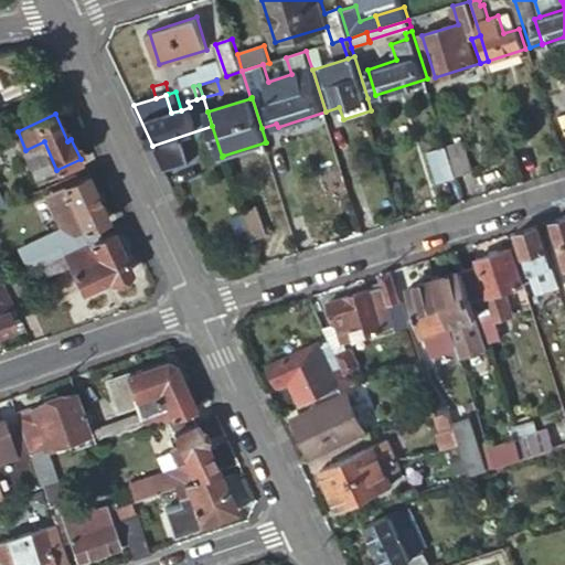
[(449,146),(458,174),(475,169),(466,140),(449,146)]
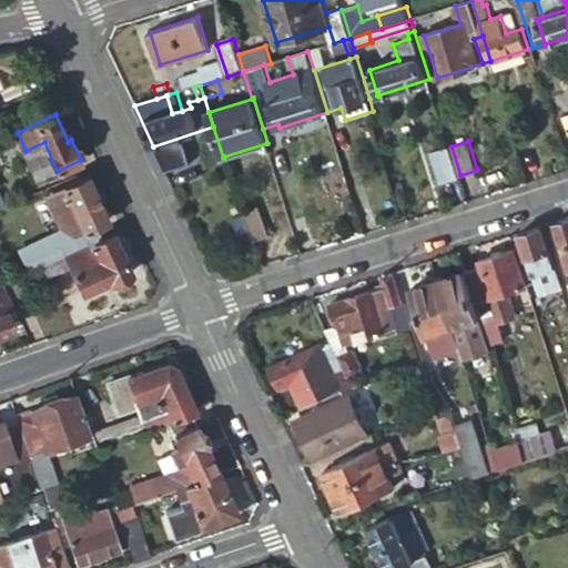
[(444,181),(460,175),(452,146),(435,152),(444,181)]
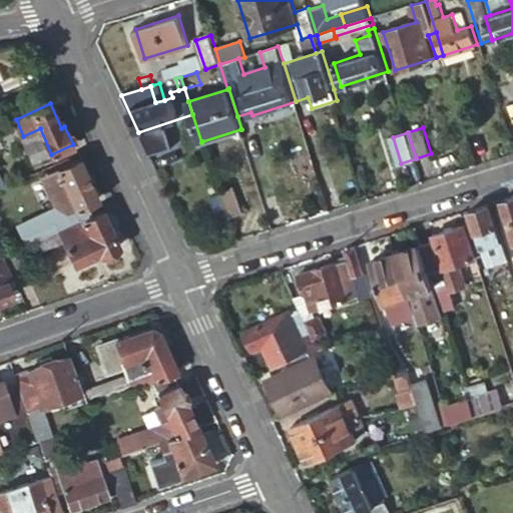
[(71,221),(90,212),(85,203),(98,198),(79,158),(57,168),(59,173),(49,178),(65,213),(67,212),(71,221)]
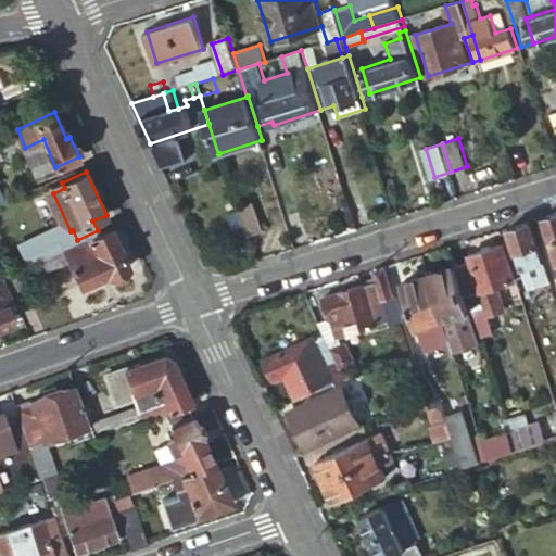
[(239,209),(249,238),(265,232),(255,203),(239,209)]
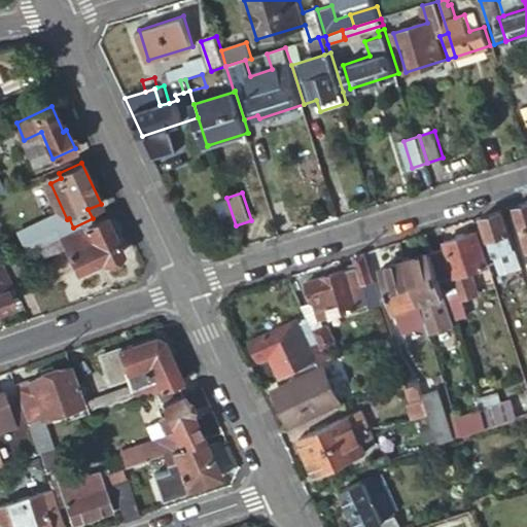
[(526,202),(516,206),(526,241),(526,202)]
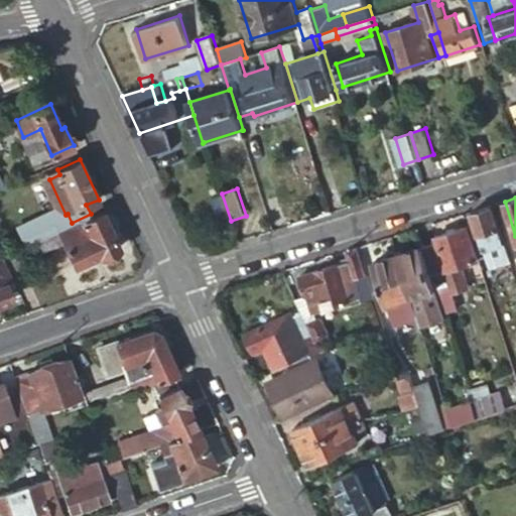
[(506,242),(495,205),(472,212),(485,253),(494,251),(492,246),(506,242)]
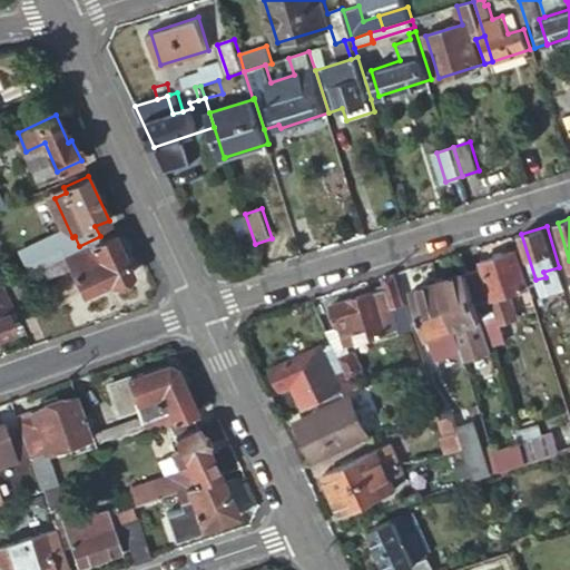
[(46,261),(42,263),(48,276),(71,265),(82,291),(109,278),(110,282),(133,273),(114,231),(100,236),(79,246),(67,252),(46,261)]
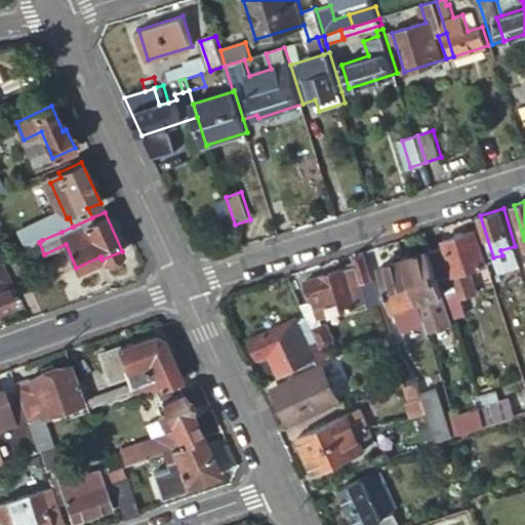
[(55,220),(37,229),(42,240),(62,232),(55,220)]
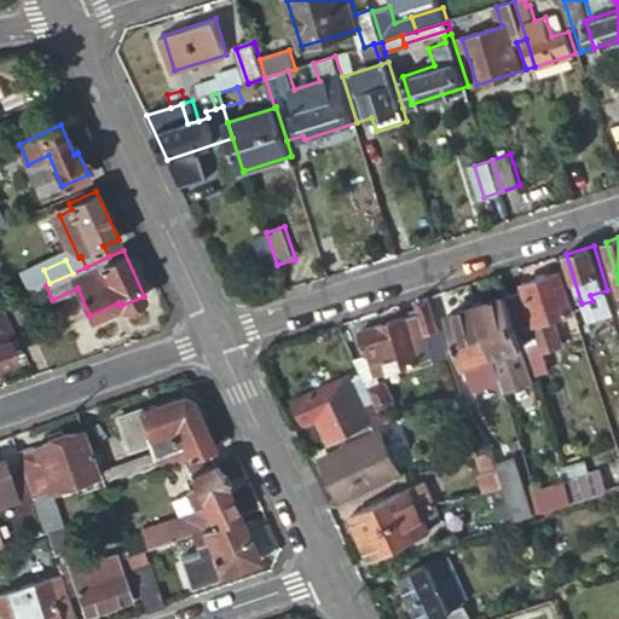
[(580,331),(562,271),(521,284),(524,291),(508,296),(519,330),(533,325),(541,351),(556,347),(554,340),(580,331)]
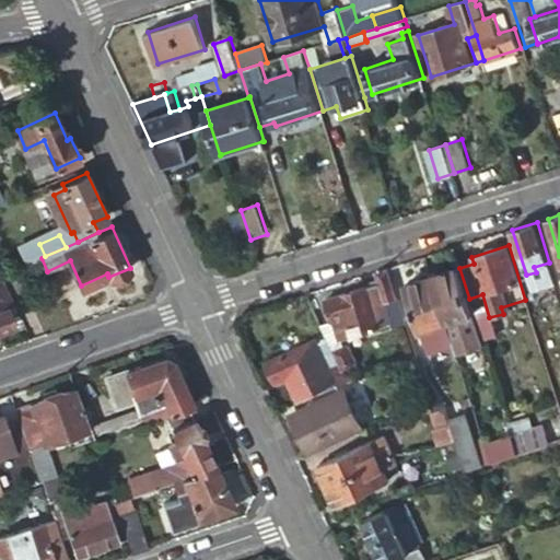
[(555,281),(549,263),(534,267),(536,272),(526,275),(531,289),(555,281)]
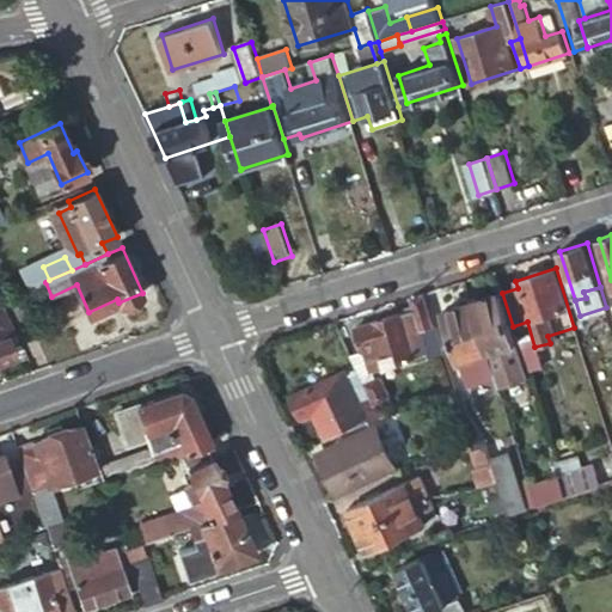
[(502,293),(502,291),(473,300),(489,352),(493,362),(500,387),(528,378),(520,352),(518,342),(513,326),(502,293)]
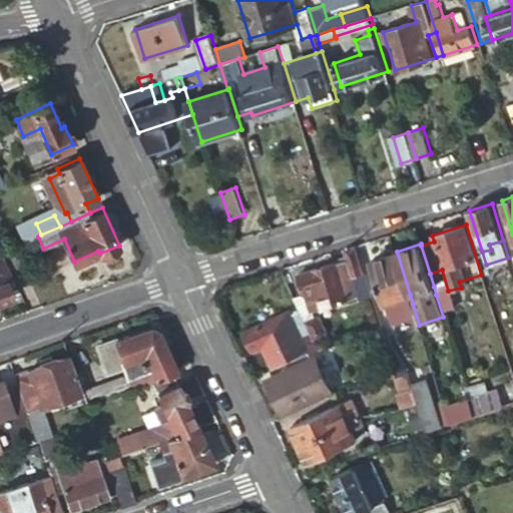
[(16,245),(2,252),(3,253),(13,276),(27,270),(16,245)]
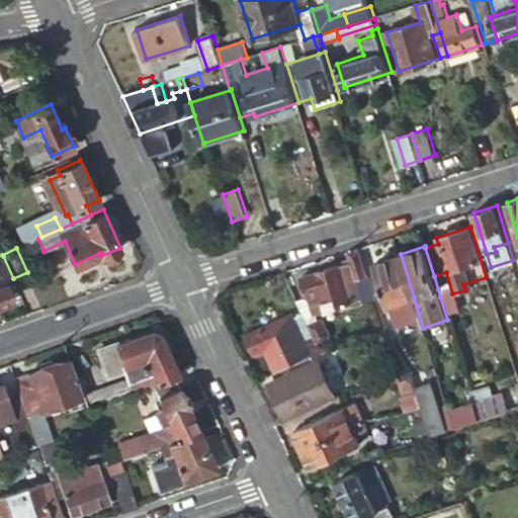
[(369,275),(361,248),(347,252),(350,259),(337,263),(338,266),(301,276),(307,294),(295,298),(301,314),(306,322),(317,318),(315,312),(361,298),(360,293),(366,292),(361,276),(369,275)]
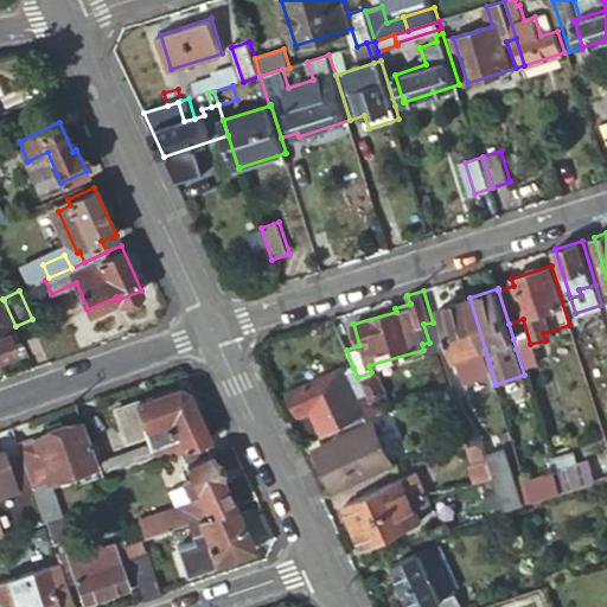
[(485,349),(470,298),(440,307),(457,358),(459,358),(462,371),(477,366),(480,379),(478,381),(481,393),(497,387),(496,384),(489,359),(485,349)]
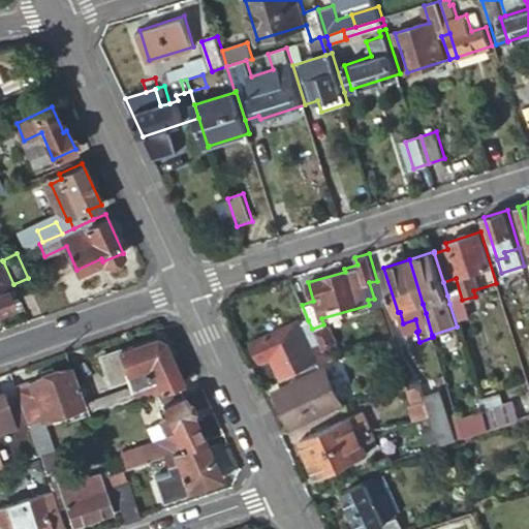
[(7,286),(13,284),(3,261),(0,261),(0,310),(16,306),(7,286)]
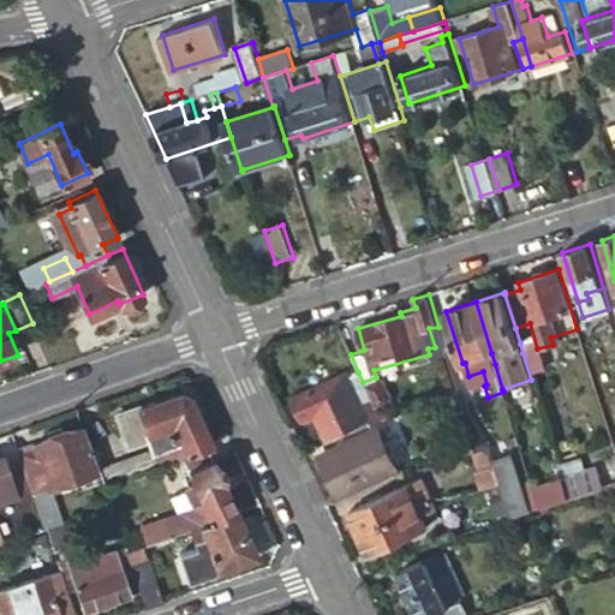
[(523,353),(537,348),(530,323),(515,328),(520,344),(523,353)]
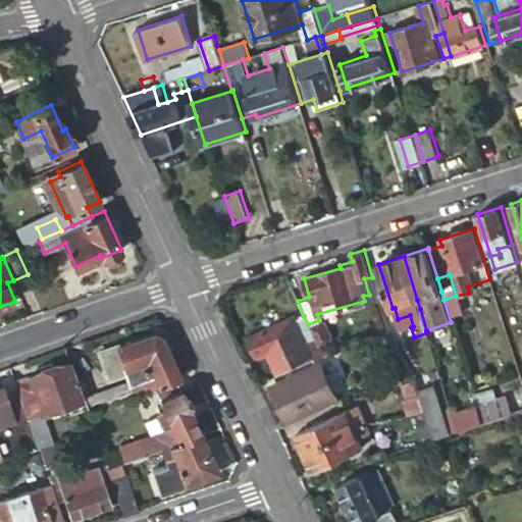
[(379,300),(372,277),(364,278),(369,295),(363,296),(364,301),(365,305),(379,300)]
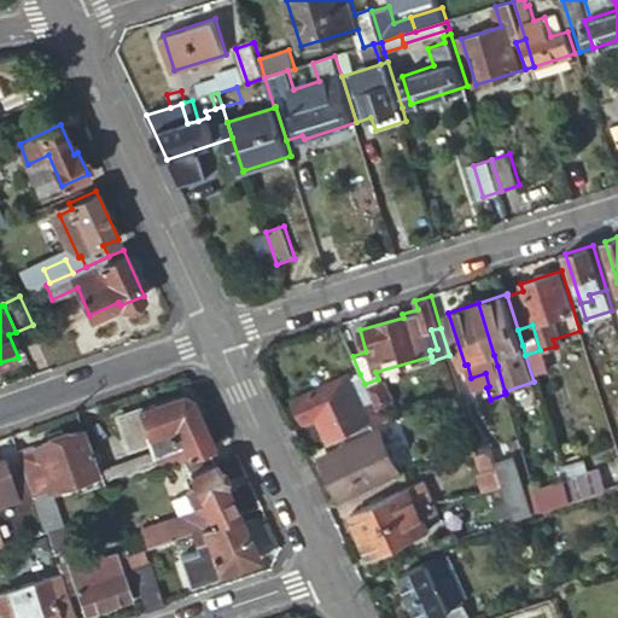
[(360,374),(349,379),(362,409),(373,404),(365,384),(360,374)]
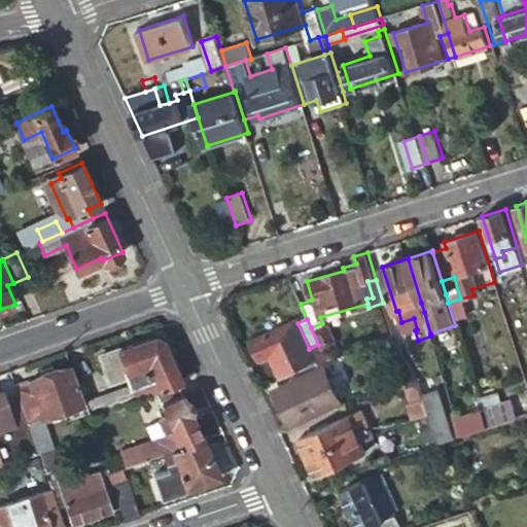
[(314,361),(316,366),(325,363),(320,349),(318,345),(309,349),(297,323),(296,320),(249,341),(258,361),(269,356),(278,378),(314,361)]
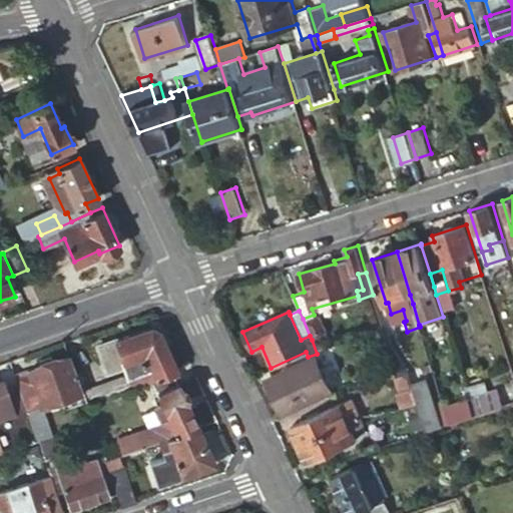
[(317,317),(314,315),(303,319),(310,336),(312,340),(323,336),(323,332),(317,317)]
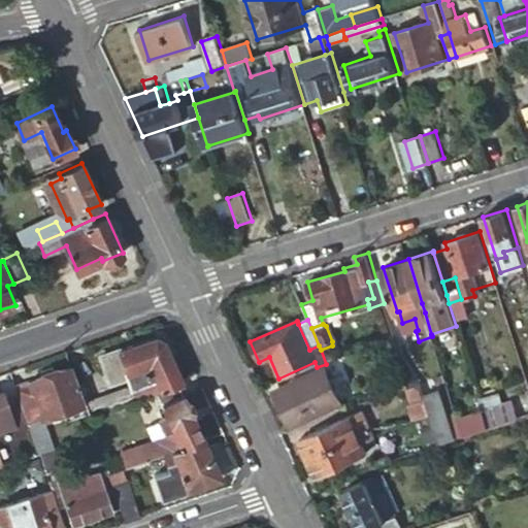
[(132,386),(85,402),(90,416),(156,389),(183,378),(164,338),(155,336),(101,355),(110,382),(129,375),(132,386)]
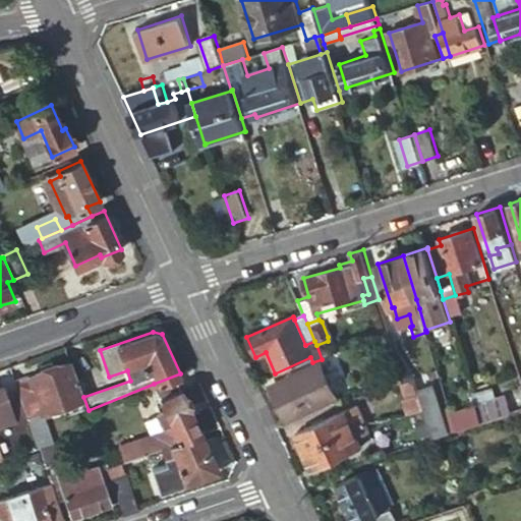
[(348,362),(344,350),(329,356),(334,368),(348,362)]
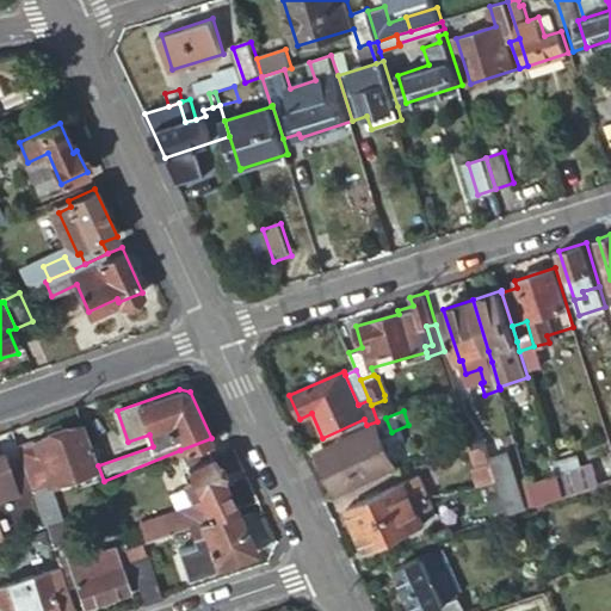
[(17,445),(32,489),(50,482),(98,466),(84,423),(17,445)]
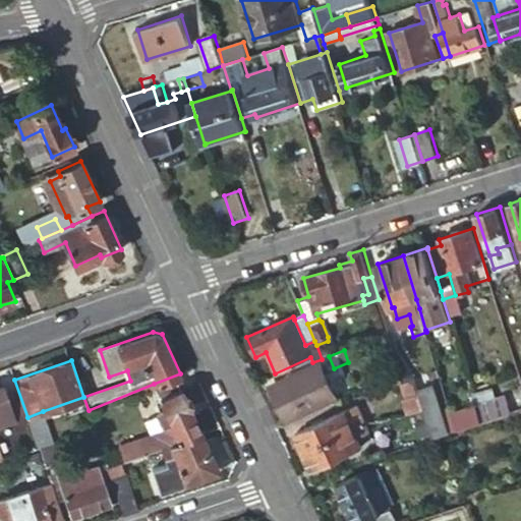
[(436,362),(427,365),(430,372),(430,373),(439,370),(436,362)]
